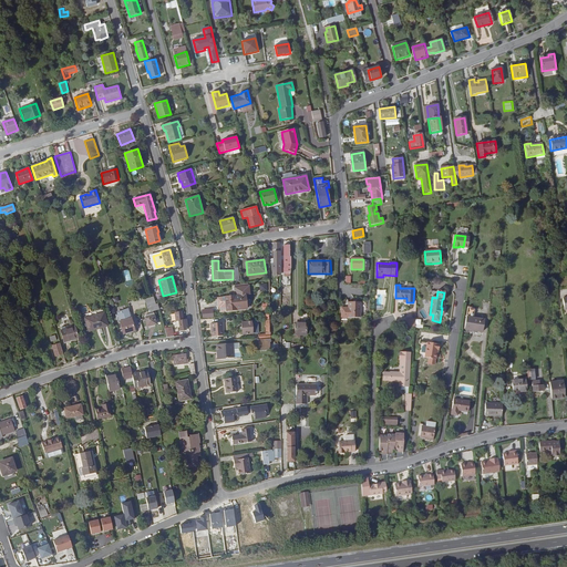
[(362,294),(351,292),(350,308),(362,309),(362,294)]
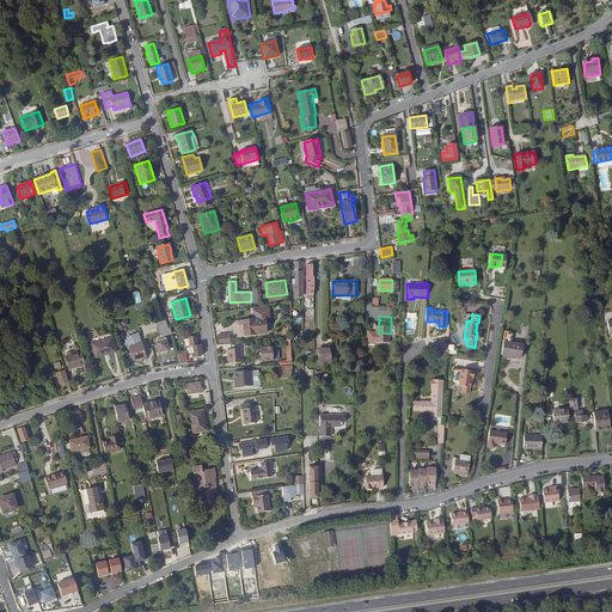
[(261,318),(254,319),(243,320),(244,336),(256,335),(263,334),(261,318)]
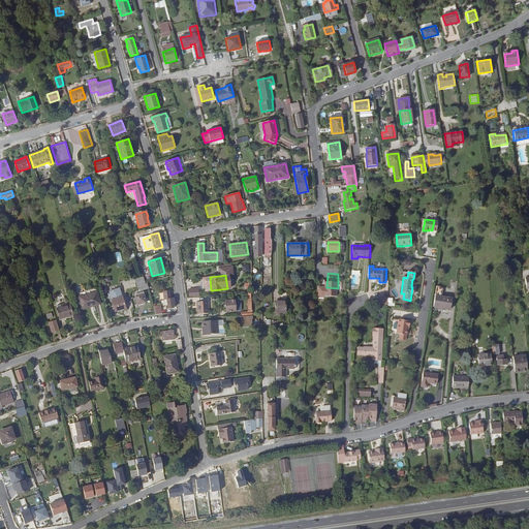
[(145,284),(143,277),(134,279),(136,286),(145,284)]
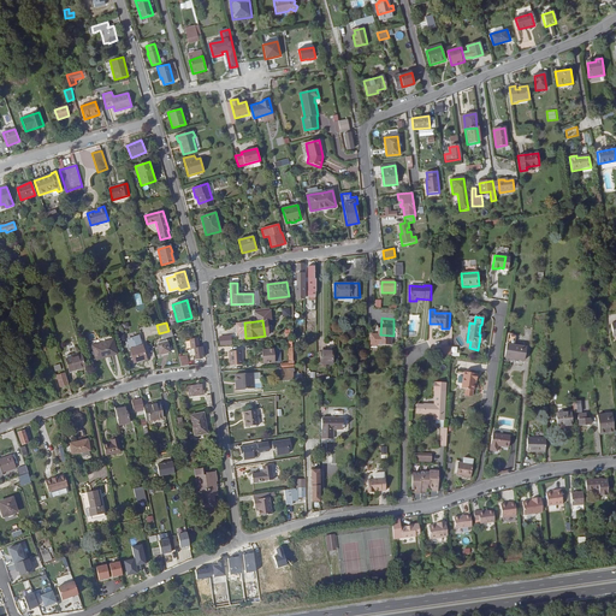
[(128,341),(130,349),(134,363),(147,359),(142,345),(140,337),(128,341)]
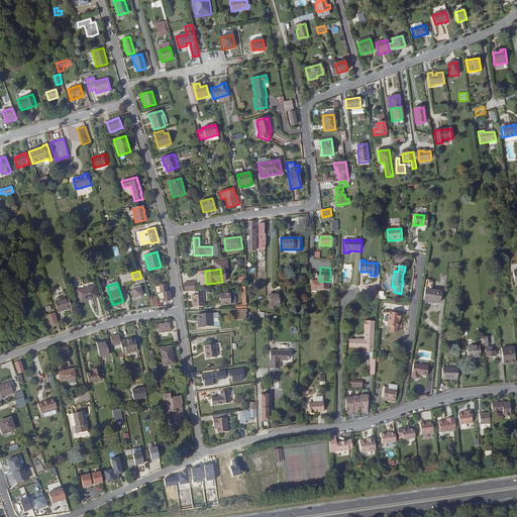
[(167,292),(167,284),(159,285),(160,293),(163,293),(164,298),(164,302),(170,301),(169,297),(171,297),(170,292),(167,292)]
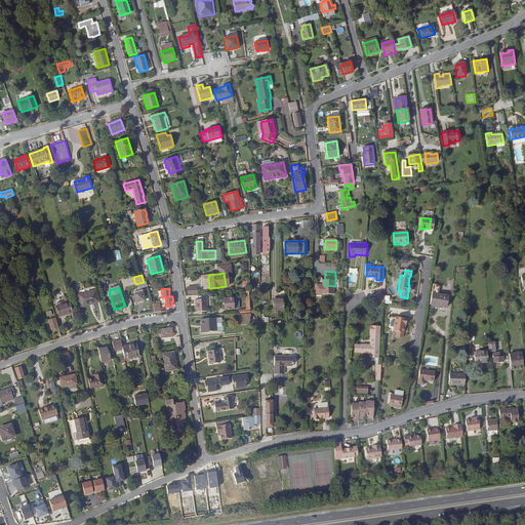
[(430,306),(446,308),(447,299),(436,298),(437,288),(431,288),(430,306)]
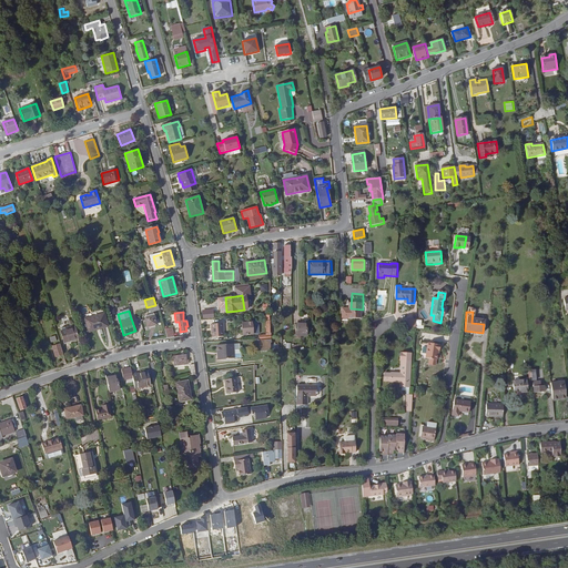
[(109,326),(104,313),(84,318),(89,333),(109,326)]
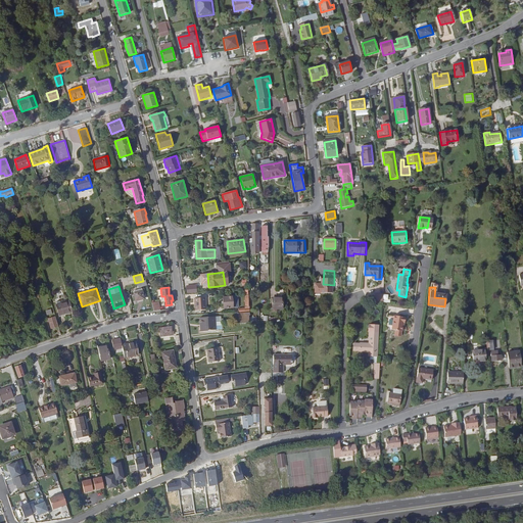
[(144,299),(142,289),(138,290),(137,290),(134,290),(134,292),(136,301),(144,299)]
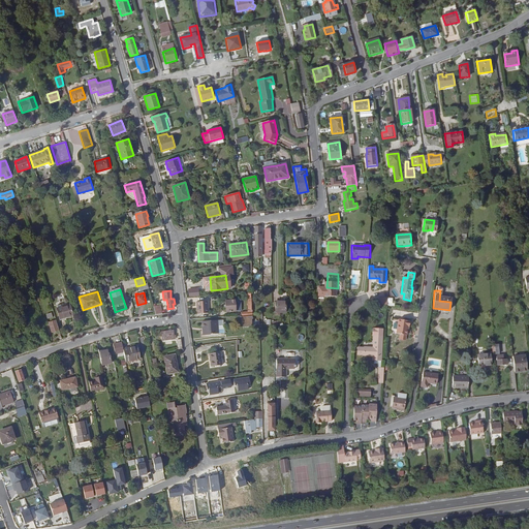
[(240,311),(240,306),(236,306),(235,300),(225,301),(225,312),(239,311),(240,311)]
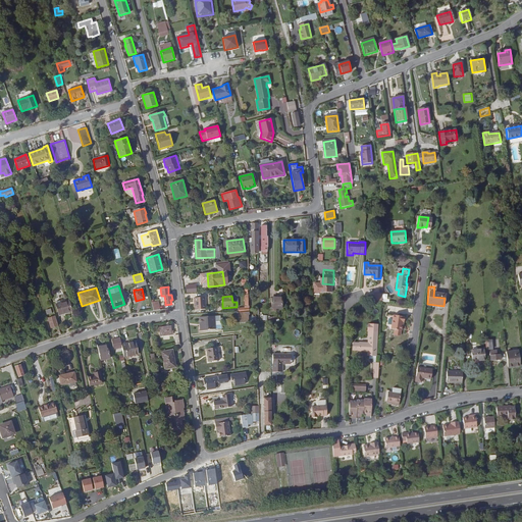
[(193,298),(194,310),(205,309),(204,297),(193,298)]
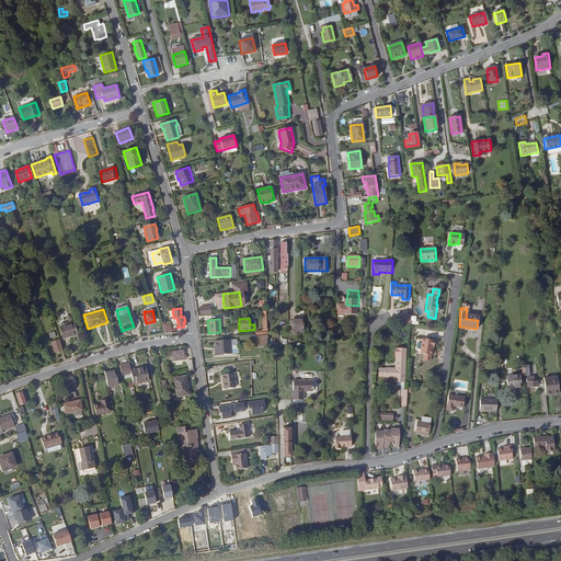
[(302,322),(302,320),(292,319),(292,332),(293,332),(302,332),(302,330),(302,322)]
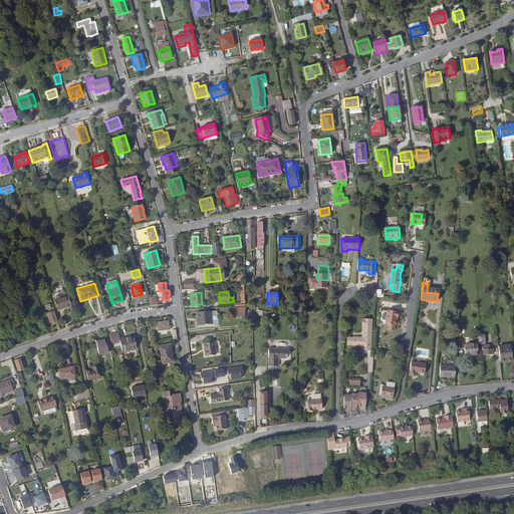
[(70,306),(67,296),(55,299),(57,310),(70,306)]
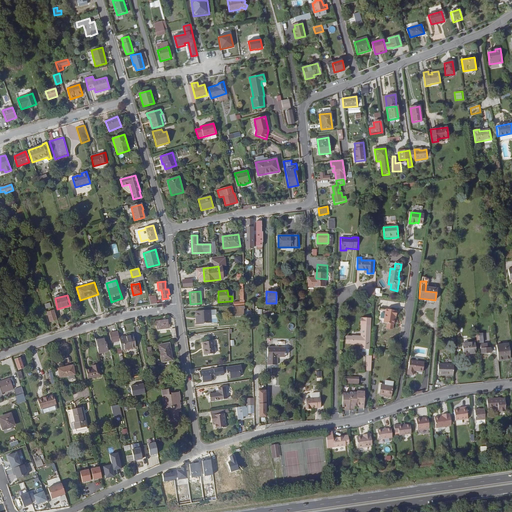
[(157,304),(155,295),(149,297),(151,305),(157,304)]
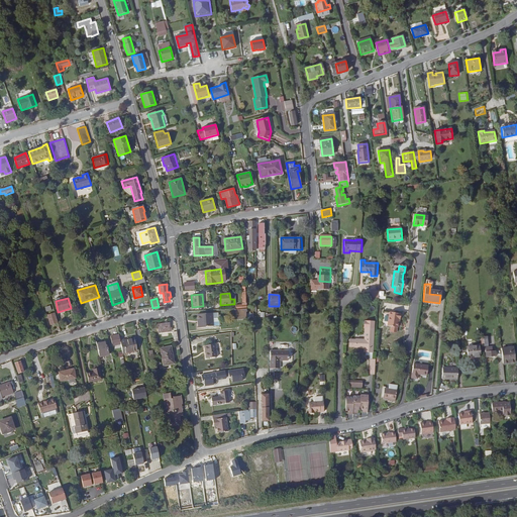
[(58,323),(55,313),(47,315),(50,325),(58,323)]
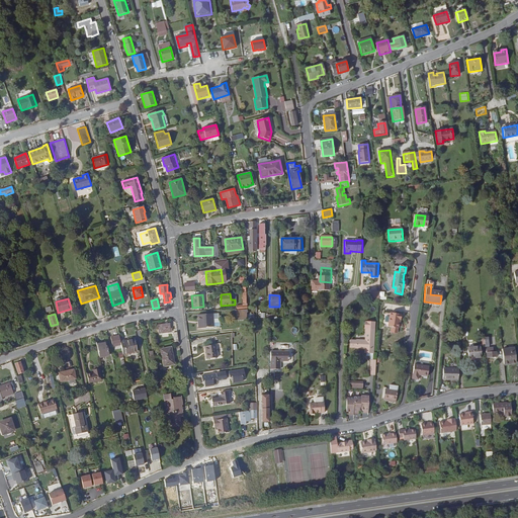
[(213,327),(212,314),(198,315),(199,324),(198,324),(198,329),(205,328),(205,327),(211,327),(213,327)]
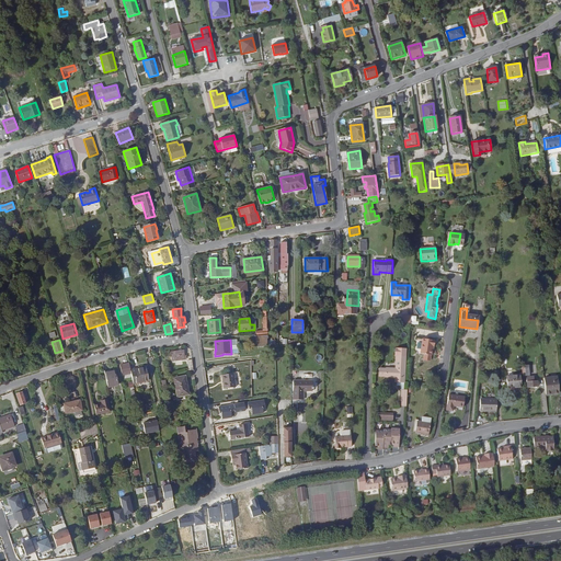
[(422,340),(420,355),(431,356),(432,346),(434,346),(434,341),(422,340)]
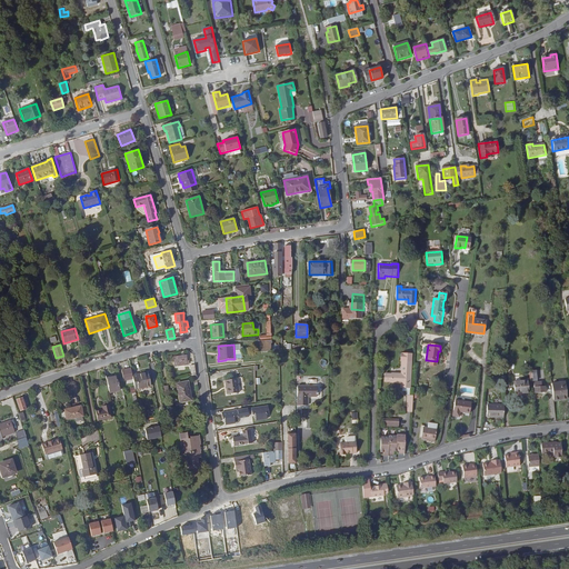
[(188,365),(187,356),(173,357),(175,367),(188,365)]
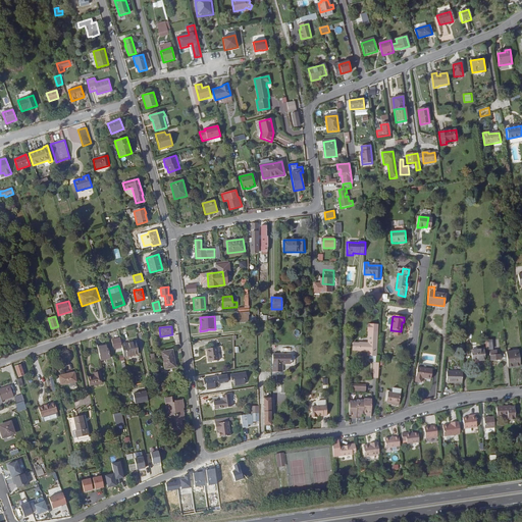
[(369,360),(376,360),(377,334),(369,334),(368,347),(359,347),(359,354),(358,355),(367,355),(367,360),(369,360)]
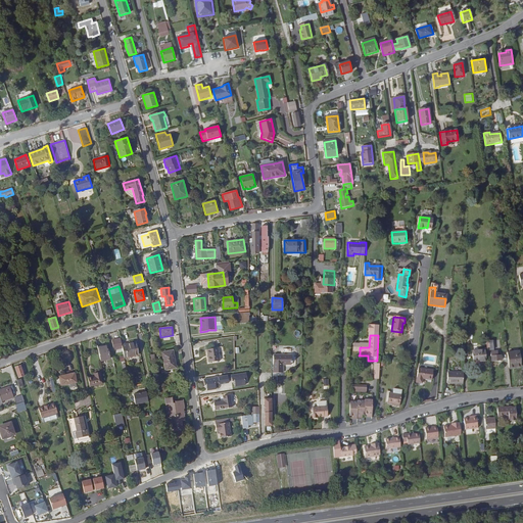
[(122,348),(122,344),(120,338),(111,340),(113,350),(122,348)]
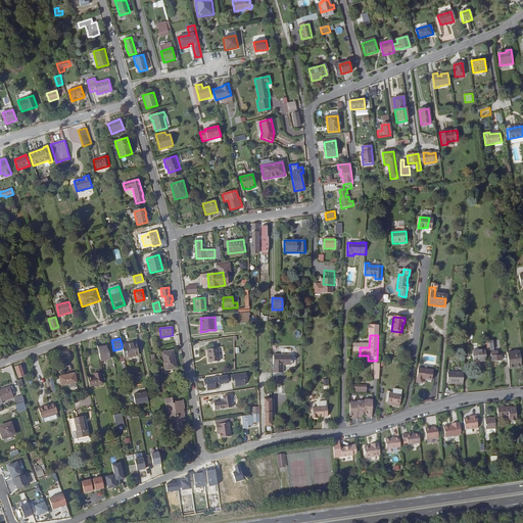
[(138,354),(136,343),(126,344),(126,343),(122,344),(122,348),(123,348),(123,350),(124,358),(138,354)]
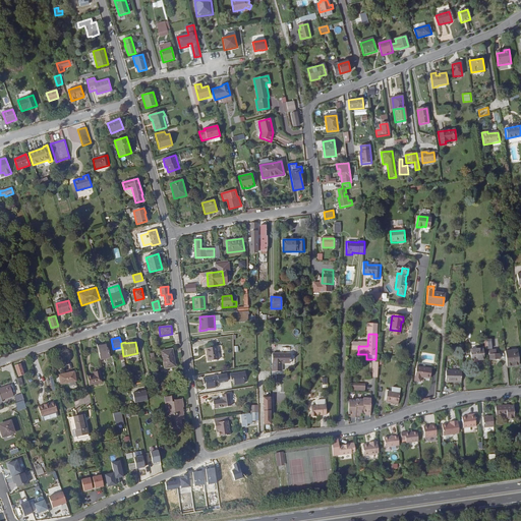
[(110,357),(107,345),(98,347),(101,360),(110,357)]
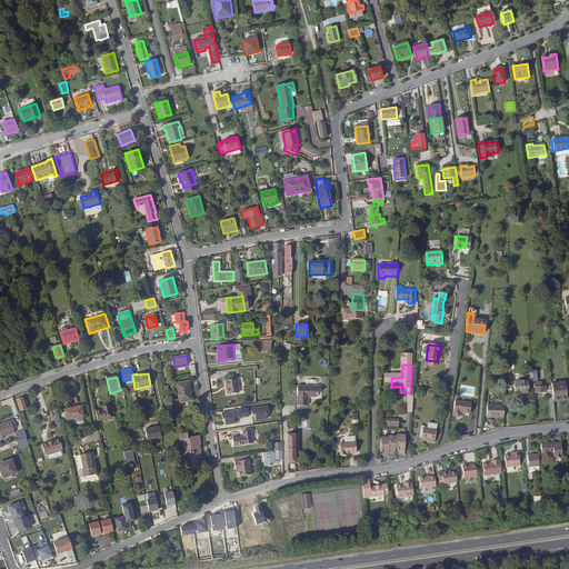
[(239,392),(237,379),(225,380),(227,395),(239,392)]
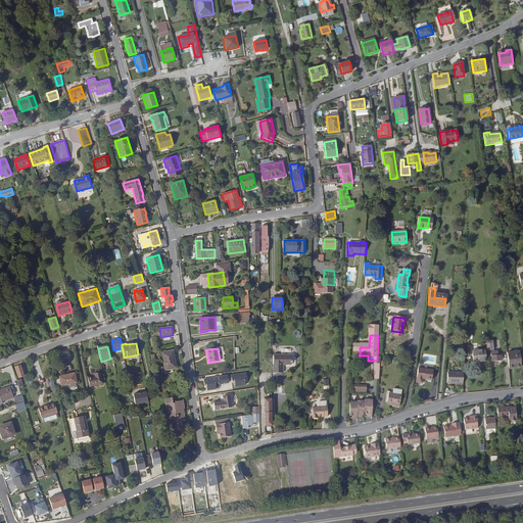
[(177,368),(173,350),(162,352),(165,370),(177,368)]
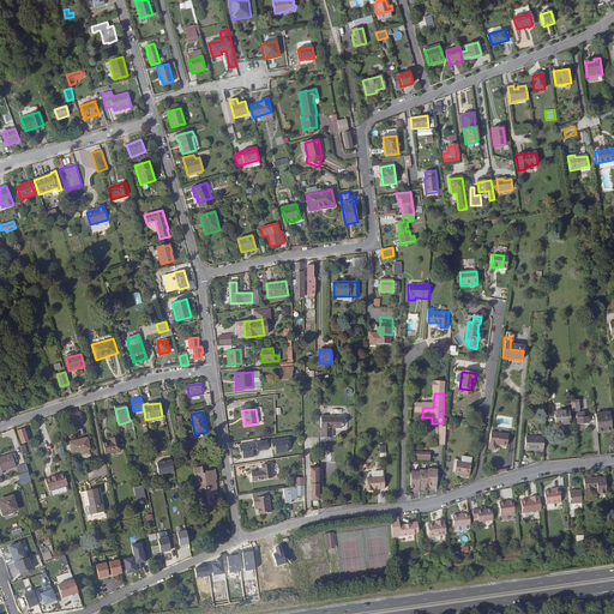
[(552,425),(570,423),(569,411),(551,413),(552,425)]
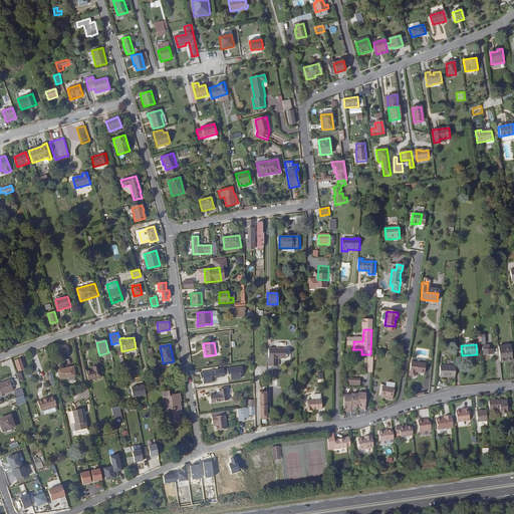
[(483,355),(492,354),(492,349),(489,349),(488,345),(482,345),(483,355)]
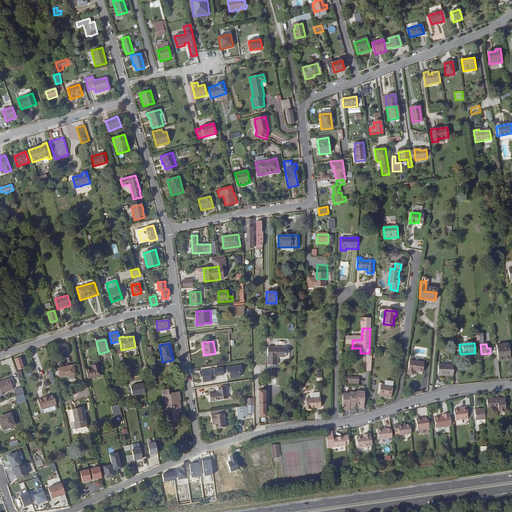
[(495,345),(497,360),(509,359),(507,344),(495,345)]
